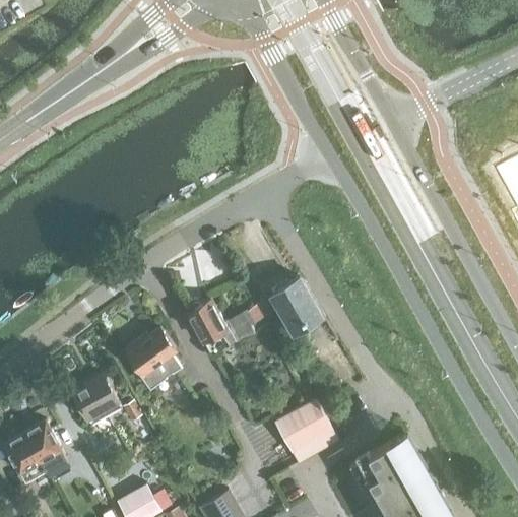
[(517,155),(493,171),(515,210),(509,214),(517,231),(517,155)]
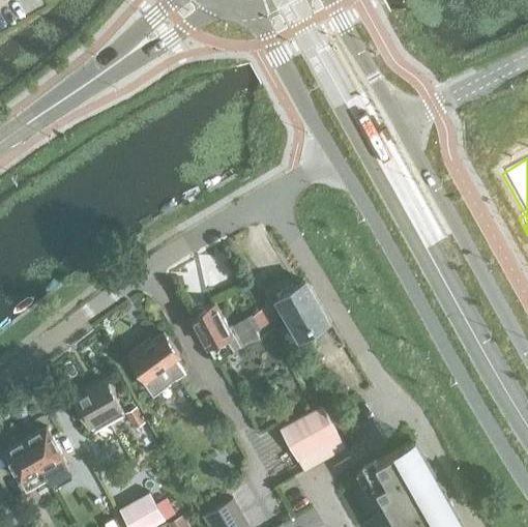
[(275,299),(299,339),(328,321),(303,282),(275,299)]
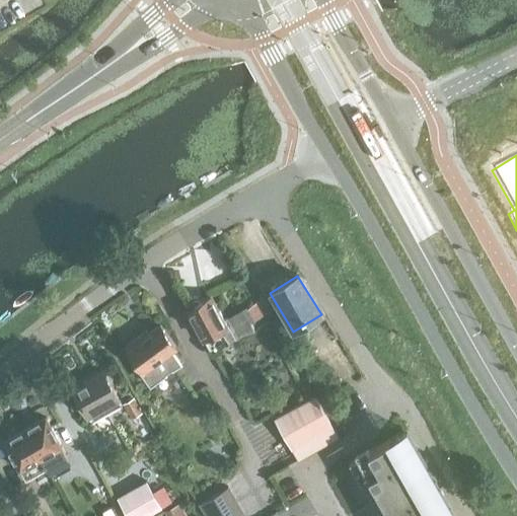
[(224,325),(222,321),(207,296),(197,302),(195,301),(192,303),(192,305),(185,309),(202,339),(210,335),(224,325)]
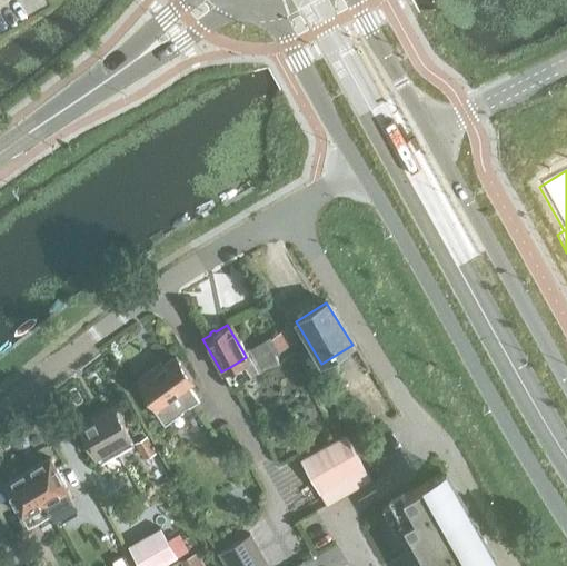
[(267,339),(244,353),(246,357),(230,367),(239,384),(261,371),(278,365),(272,356),(289,346),(282,333),(268,341),(267,339)]
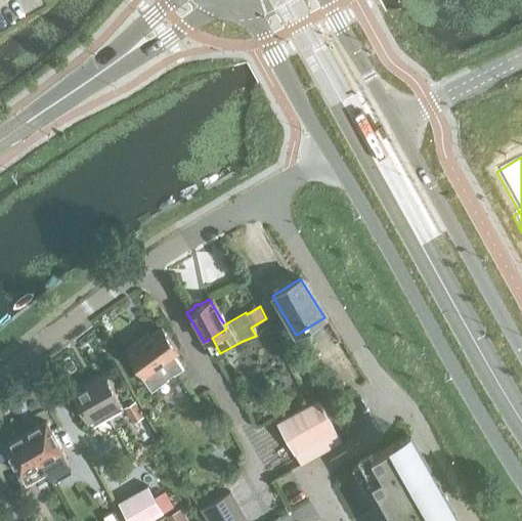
[(124,350),(143,377),(151,389),(181,367),(172,356),(177,352),(160,329),(146,339),(143,336),(124,350)]
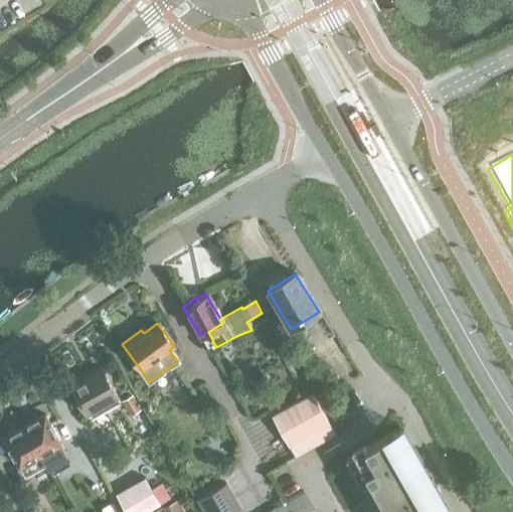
[(87,415),(89,420),(120,403),(99,366),(68,384),(86,416),(87,415)]
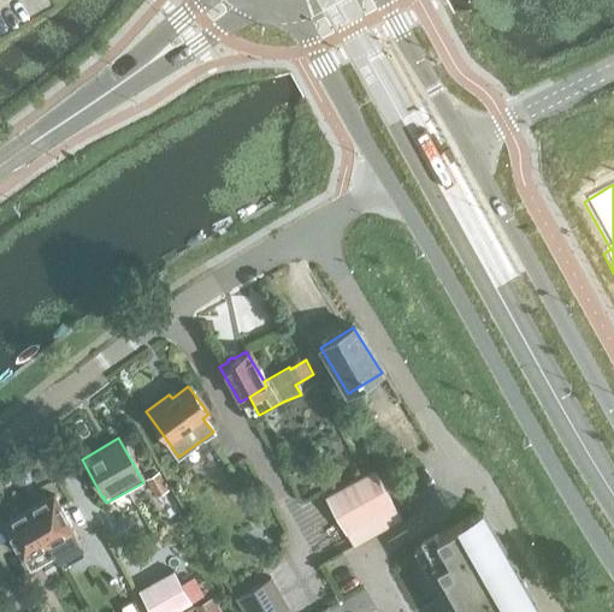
[(324,499),(350,546),(352,547),(399,521),(371,473),(324,499)]
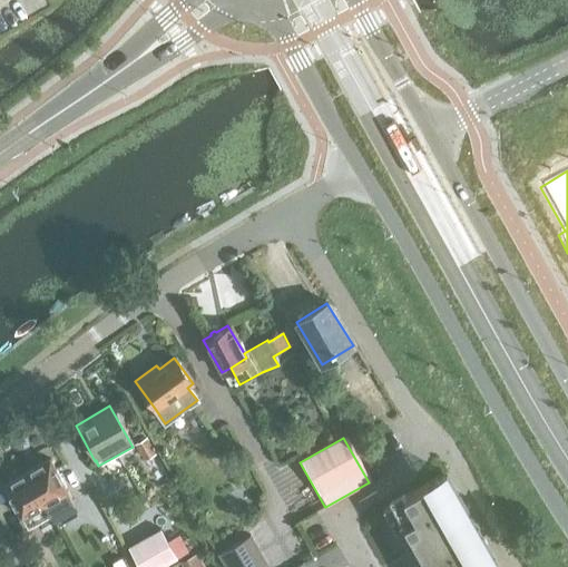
[(134,443),(145,462),(154,458),(143,439),(134,443)]
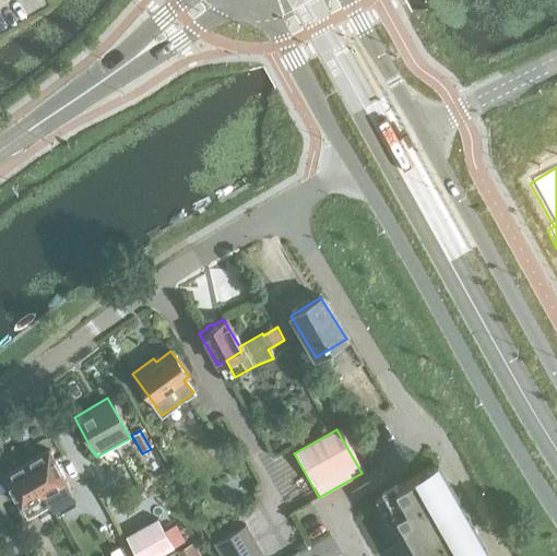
[(64,483),(66,483),(47,451),(24,463),(49,508),(71,495),(64,483)]
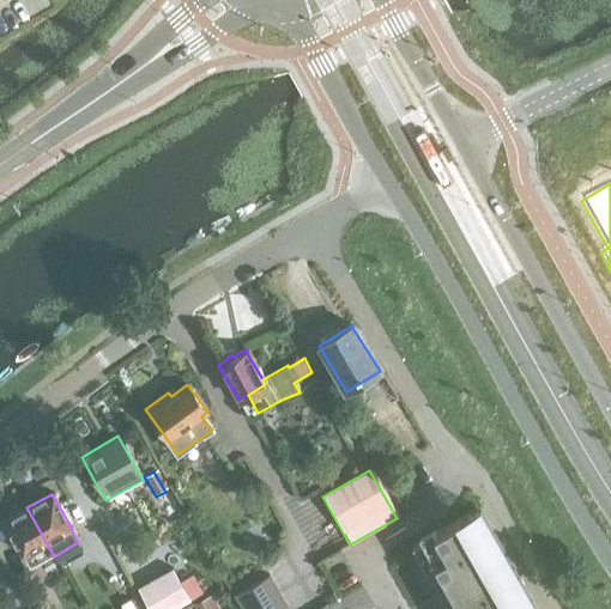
[(54,556),(26,507),(2,522),(29,570),(54,556)]
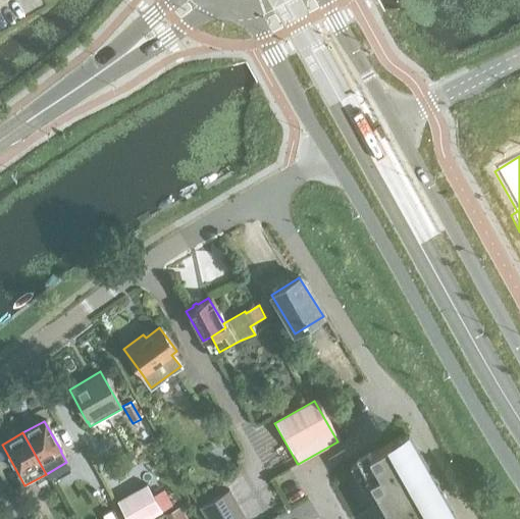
[(454,518),(406,433),(349,466),(370,506),(379,501),(388,518),(454,518)]
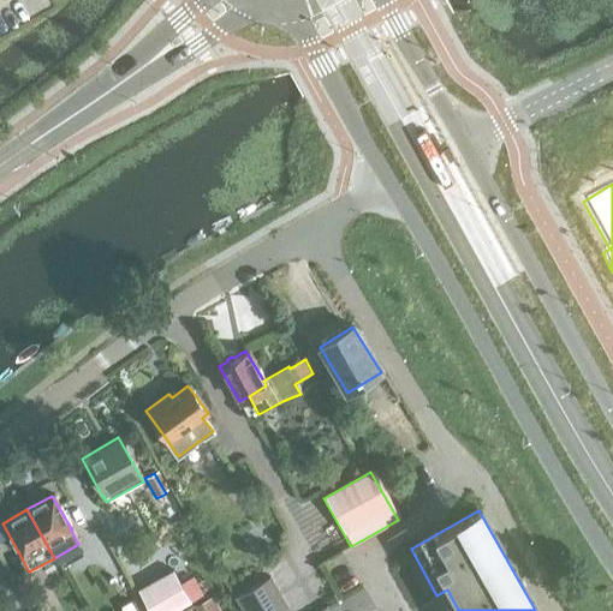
[(172,573),(137,592),(147,610),(174,610),(189,603),(172,573)]
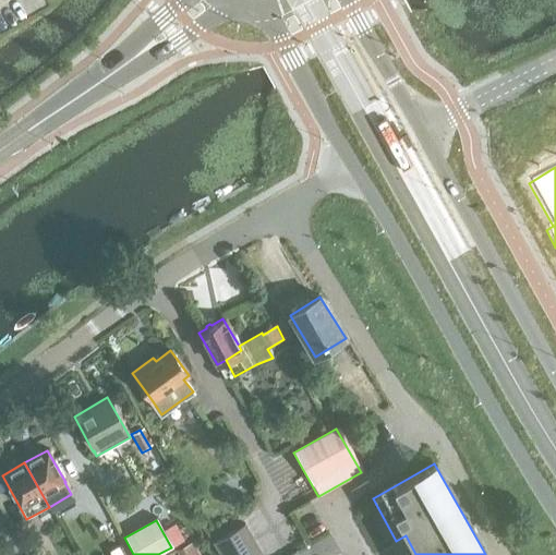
[(258,554),(242,526),(213,543),(218,554),(258,554)]
